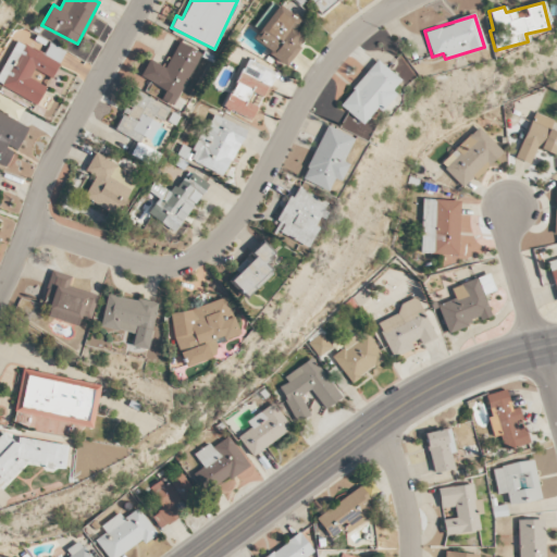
[(0,85),(37,103),(46,86),(29,77),(34,69),(52,78),(65,51),(50,44),(45,54),(16,40),(0,72),(0,85)]
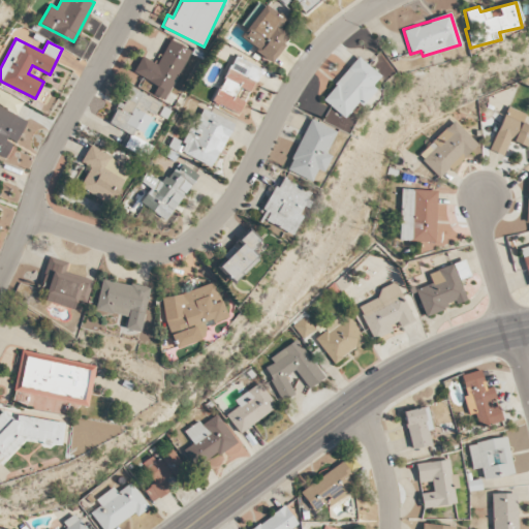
[(141,57),(132,73),(157,85),(152,94),(164,100),(190,50),(169,39),(157,64),(141,57)]
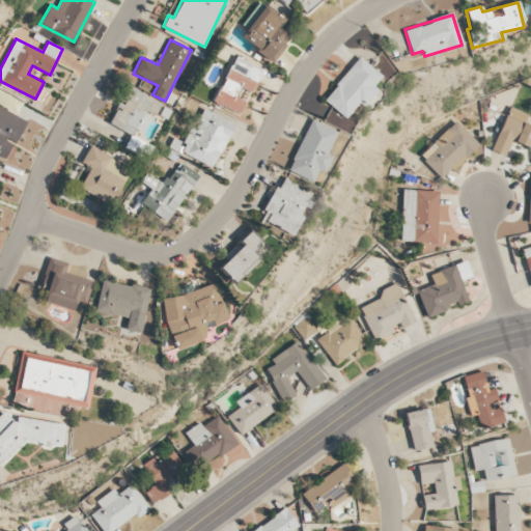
[(262,68),(234,56),(214,103),(239,114),(245,101),(235,96),(240,87),(252,93),(262,68)]
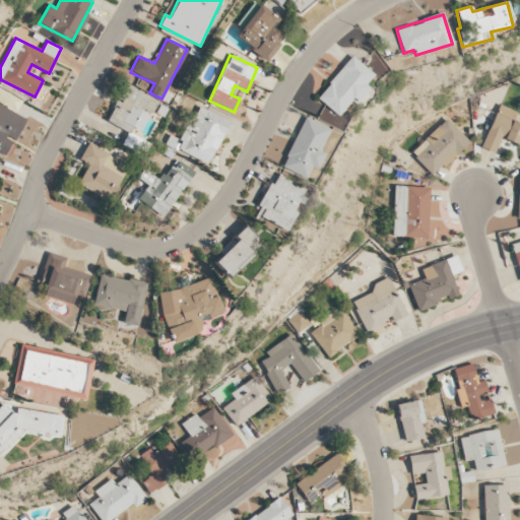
[(374,74),(351,56),(317,98),(338,116),(350,102),(354,105),(369,87),(366,84),(374,74)]
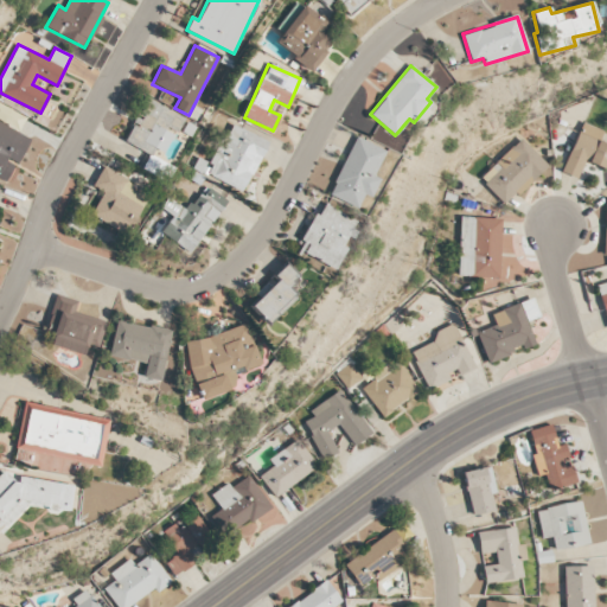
[(185,117),(146,97),(123,141),(151,155),(154,148),(164,153),(174,133),(177,134),(185,117)]
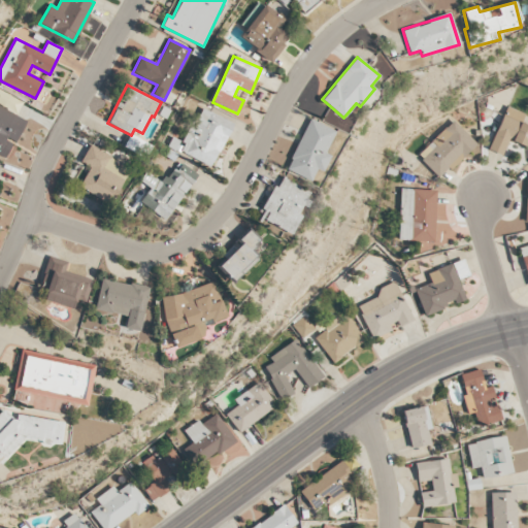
[(22,101),(0,91),(0,104),(17,112),(22,101)]
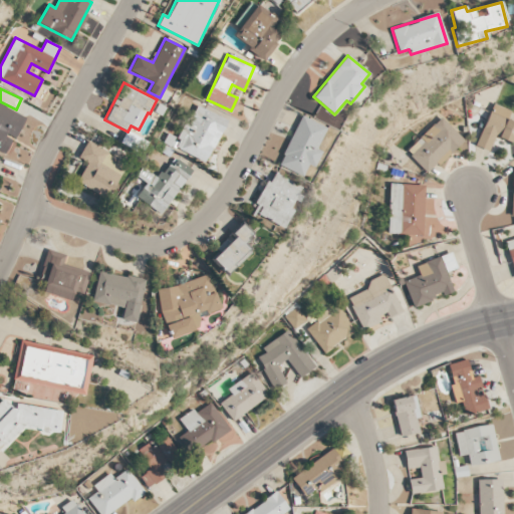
[(511,110),(493,103),(476,146),(490,152),(496,137),(511,143),(513,135),(513,121),(507,118),(511,110)]
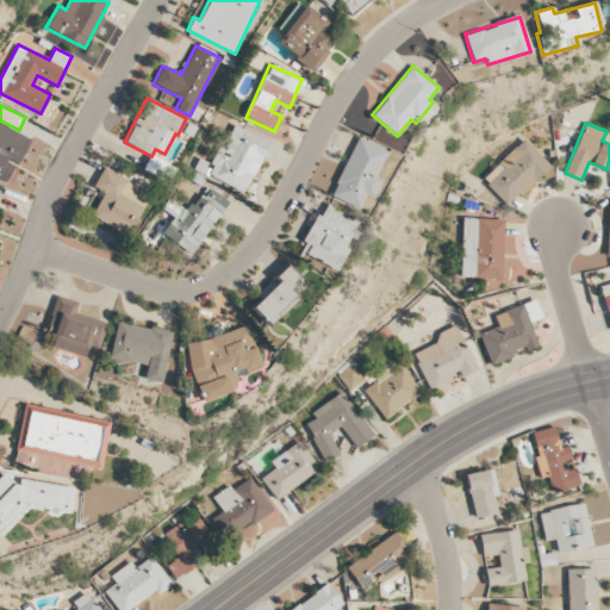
[(30,138),(0,124),(0,176),(6,180),(13,165),(18,166),(30,138)]
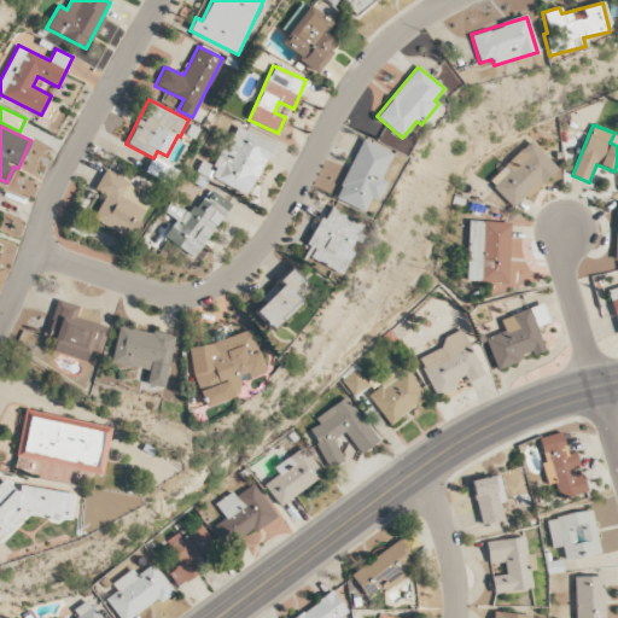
[(273,144),(234,126),(209,178),(248,197),(273,144)]
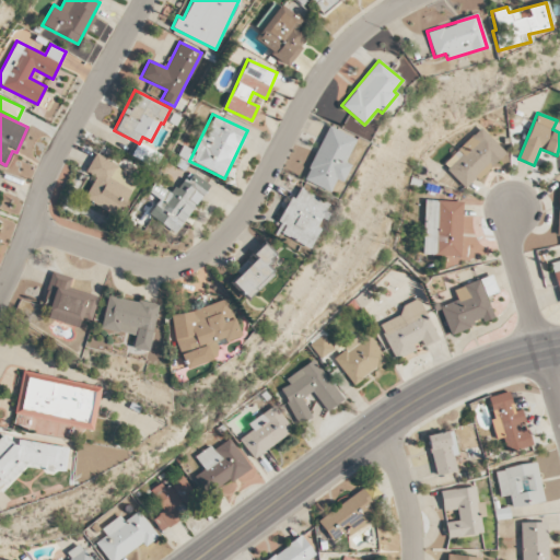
[(303,181),(329,191),(335,179),(341,182),(349,164),(345,162),(356,139),(327,126),(303,181)]
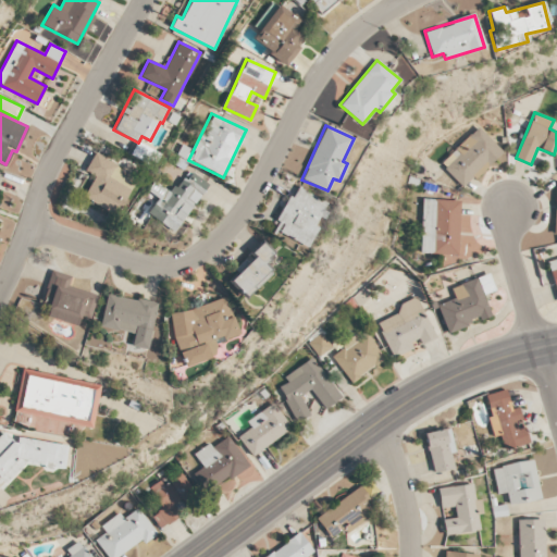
[(455,149),(459,153),(444,169),(462,188),(502,152),(479,126),(455,149)]
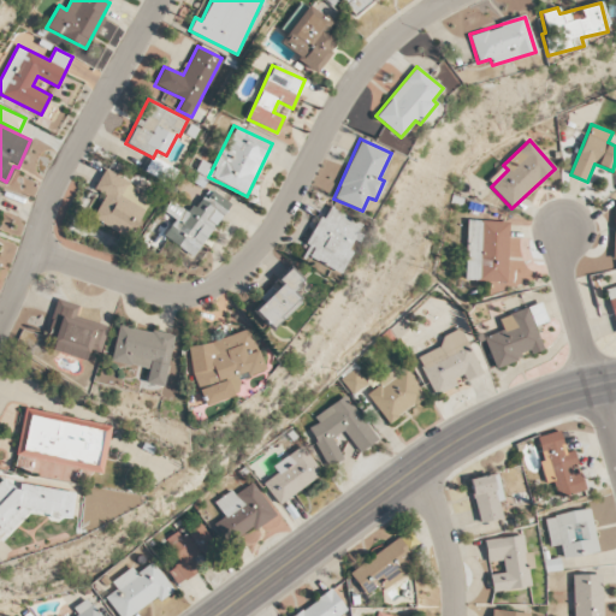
[(92,219),(129,238),(148,200),(134,194),(137,187),(104,170),(96,184),(106,189),(92,219)]
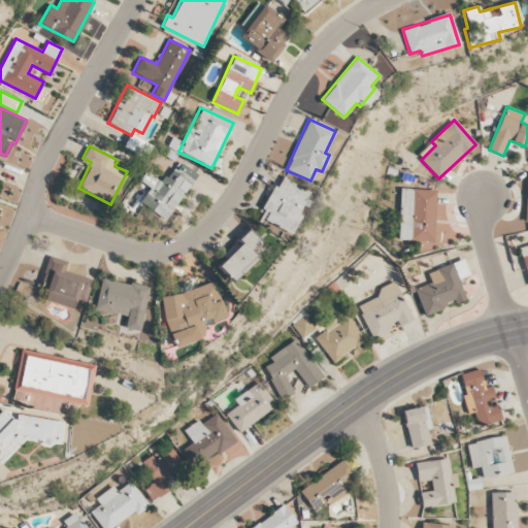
[(139,204),(167,221),(197,173),(177,161),(164,183),(145,171),(139,182),(150,188),(139,204)]
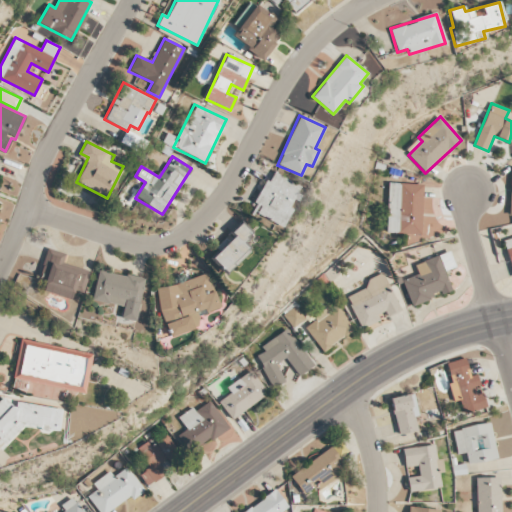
[(281,227),(301,187),(271,171),(254,202),(260,206),(256,214),(281,227)]
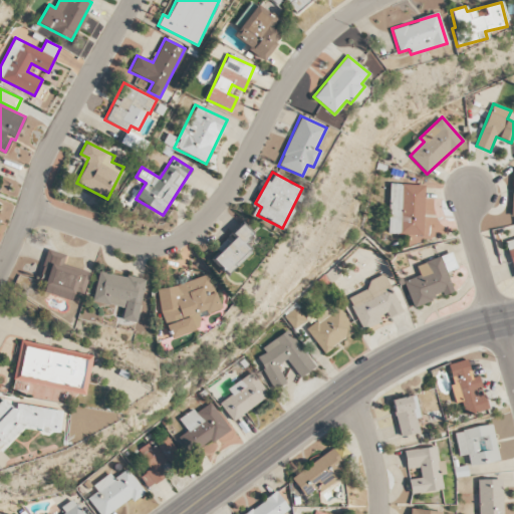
[(388,233),(422,235),(423,214),(433,215),(433,202),(424,201),(425,185),(390,183),(388,233)]
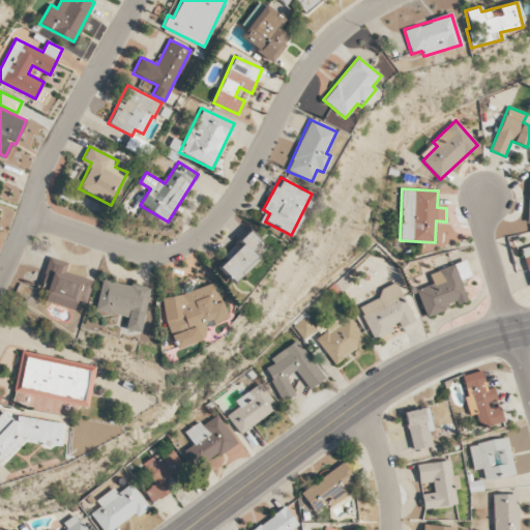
[(259,260),(251,253),(261,242),(249,230),(223,256),(226,260),(218,267),(234,284),(259,260)]
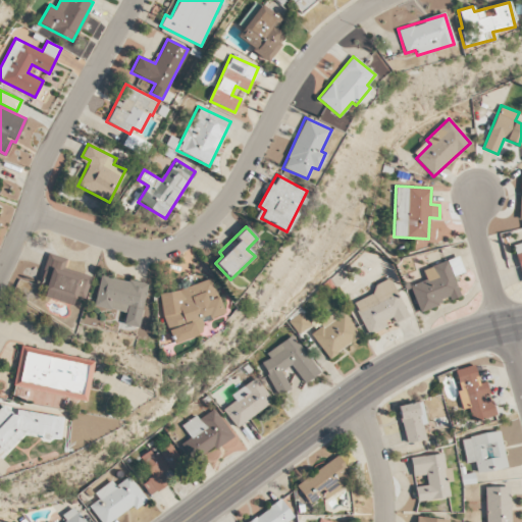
[(43,297),(72,305),(74,297),(83,299),(89,276),(64,269),(66,259),(48,253),(39,284),(46,286),(43,297)]
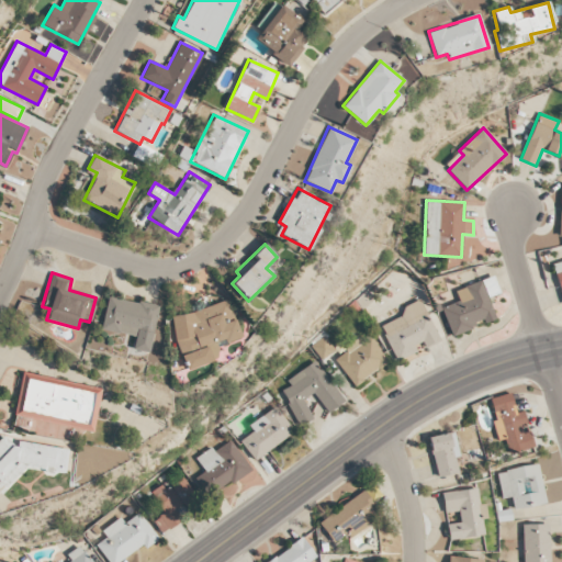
[(489,296),(499,293),(494,277),(454,289),(459,302),(441,307),(450,334),(495,321),(489,296)]
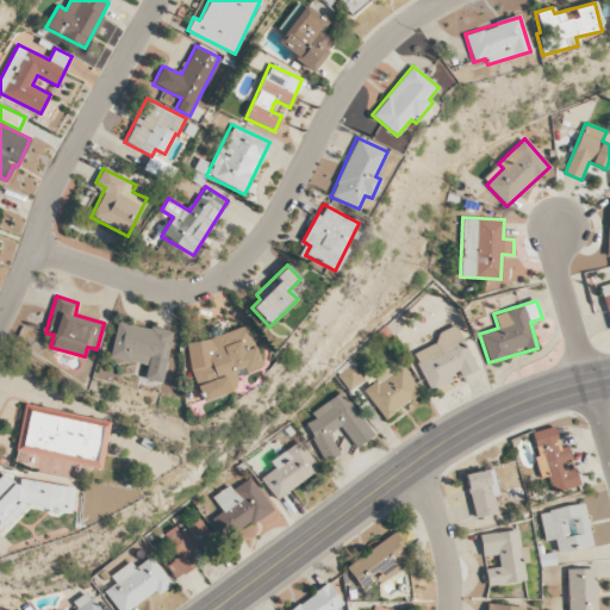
[(172,332),(117,321),(110,358),(147,365),(144,379),(162,383),(172,332)]
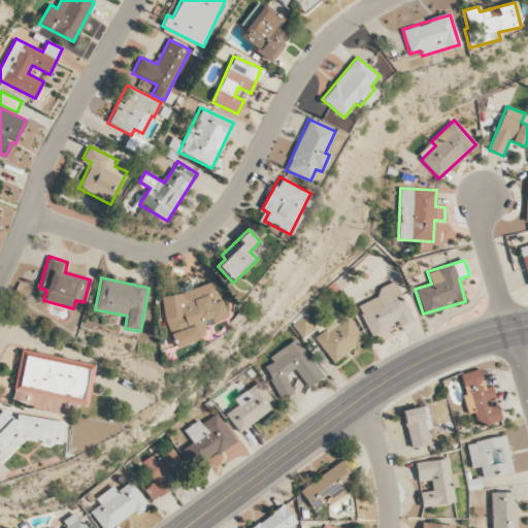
[(358,305),(371,336),(398,325),(398,326),(411,320),(395,281),(376,289),(380,296),(358,305)]
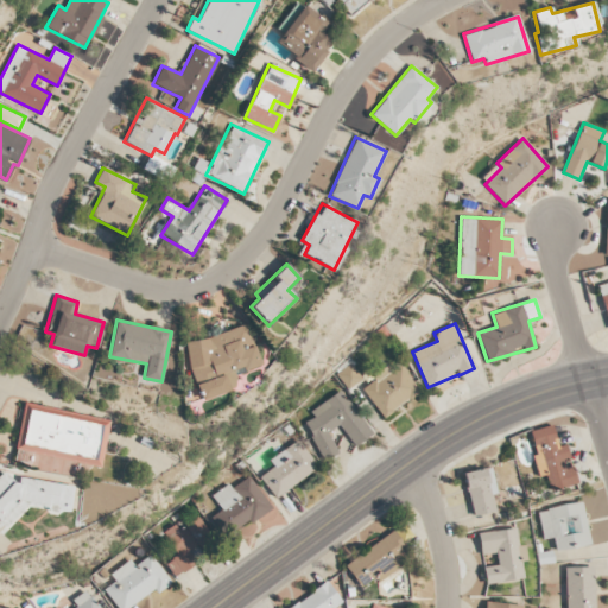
[(201,400),(236,388),(232,375),(260,366),(246,324),(183,344),(201,400)]
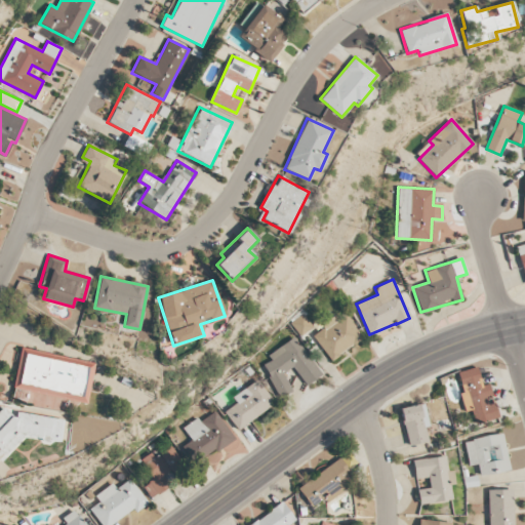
[(362,339),(345,312),(312,333),(329,361),(362,339)]
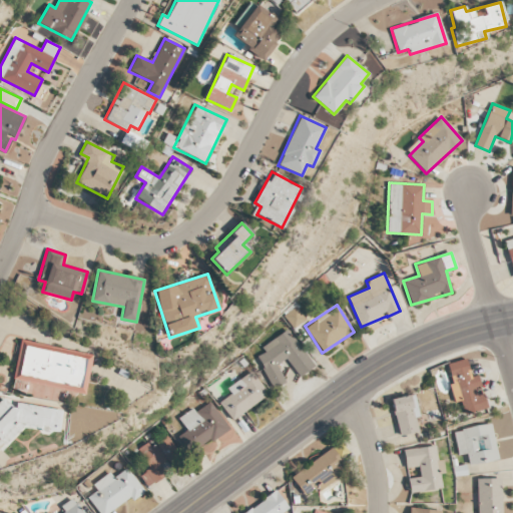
[(299,377),(314,367),(290,331),(252,355),(275,388),(286,381),(276,365),(287,358),(299,377)]
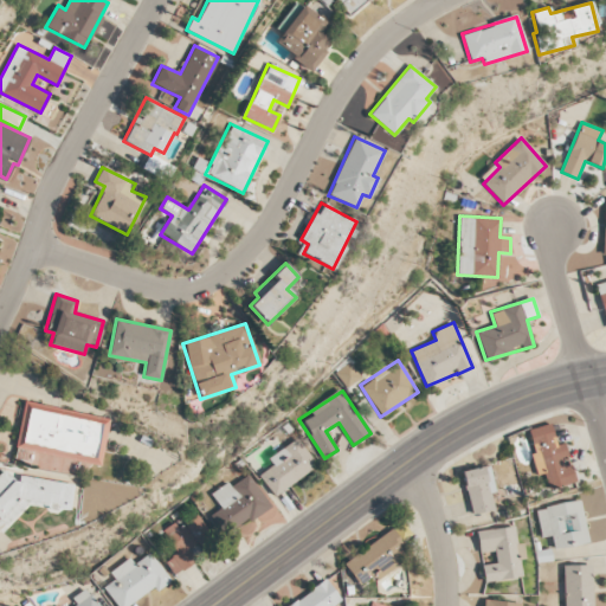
[(575,482),(571,464),(562,466),(561,457),(567,456),(563,443),(555,445),(550,424),(528,430),(534,452),(530,453),(536,475),(542,472),(547,489),(575,482)]
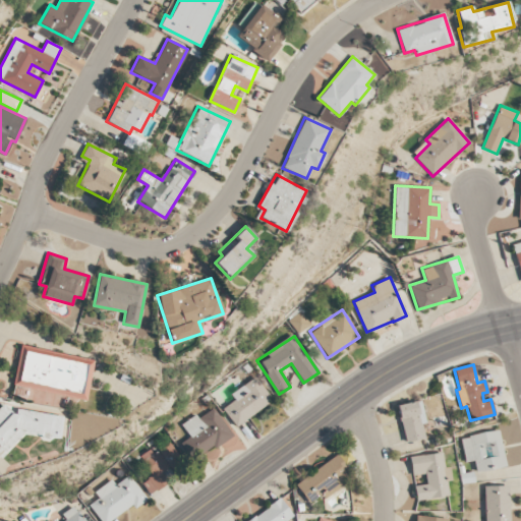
[(223,407),(233,425),(272,403),(257,378),(230,392),(235,400),(223,407)]
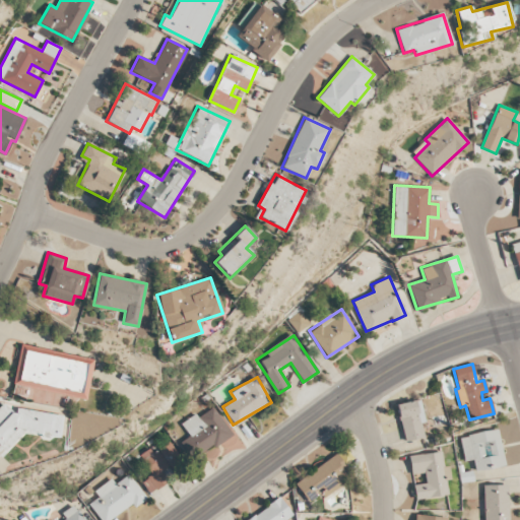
[(403,441),(424,437),(420,423),(425,421),(419,399),(395,404),(403,441)]
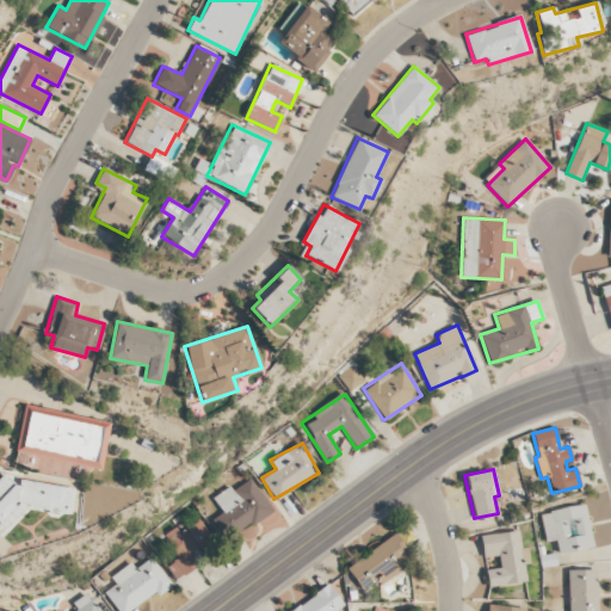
[(75,488),(23,480),(17,486),(4,473),(0,476),(0,534),(2,535),(29,507),(71,514),(75,488)]
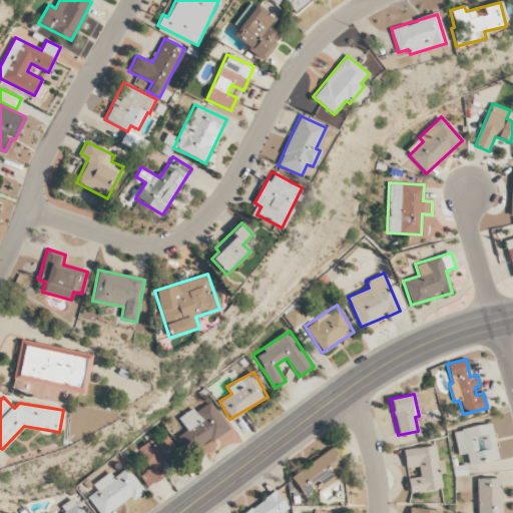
[(193,408),(178,418),(186,430),(178,436),(189,453),(227,428),(210,402),(195,412),(193,408)]
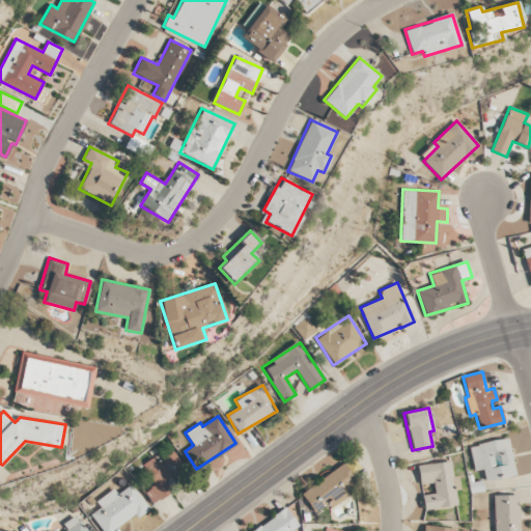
[(515,476),(509,439),(470,445),(475,471),(483,470),(485,481),(515,476)]
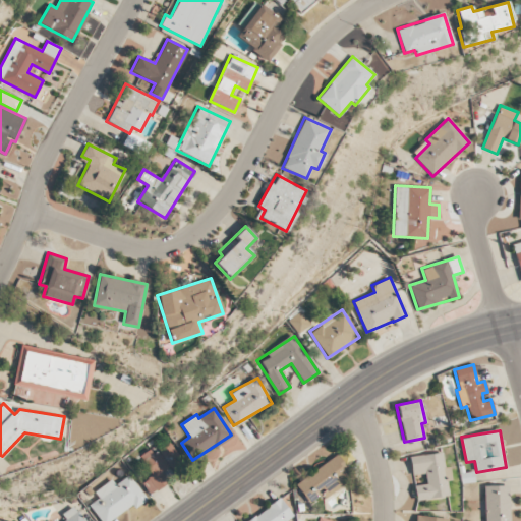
[(140,456),(152,476),(142,481),(149,494),(169,483),(164,474),(182,464),(170,443),(154,452),(152,449),(140,456)]
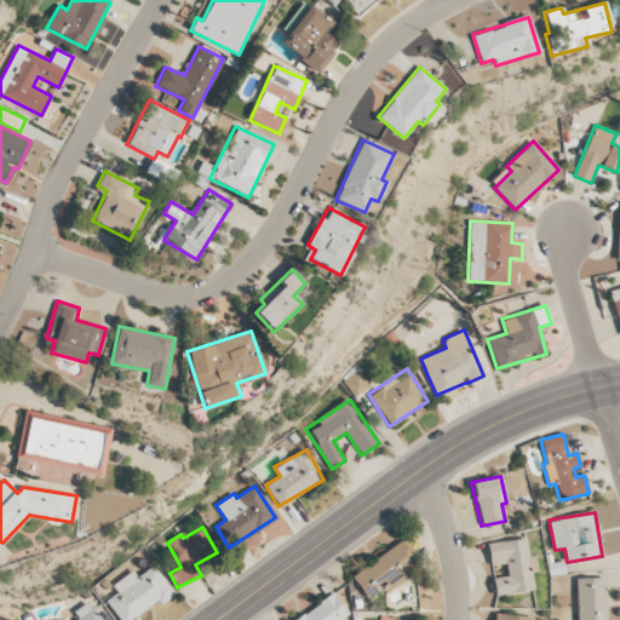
[(495,595),(534,591),(532,572),(537,570),(535,557),(529,558),(526,538),(487,543),(491,566),(505,563),(506,577),(493,578),(495,595)]
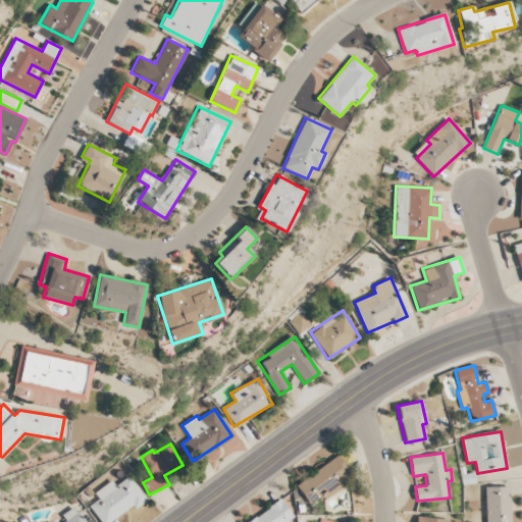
[(324,499),(351,481),(344,471),(347,468),(338,456),(296,484),(308,504),(322,496),(324,499)]
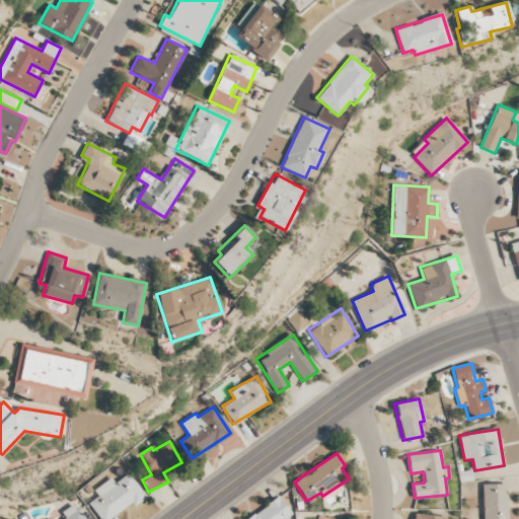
[(108,518),(133,503),(134,506),(146,498),(130,473),(116,483),(112,477),(94,490),(98,496),(88,503),(99,518),(108,518)]
